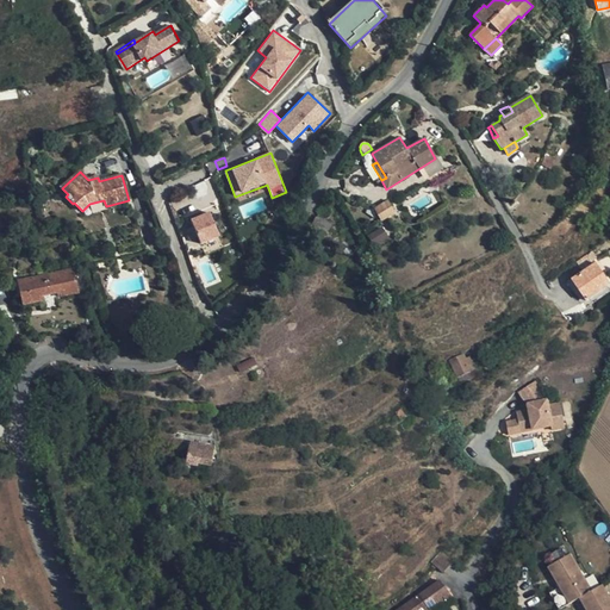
[(394,213),(390,205),(387,201),(374,210),(377,215),(381,222),(394,213)]
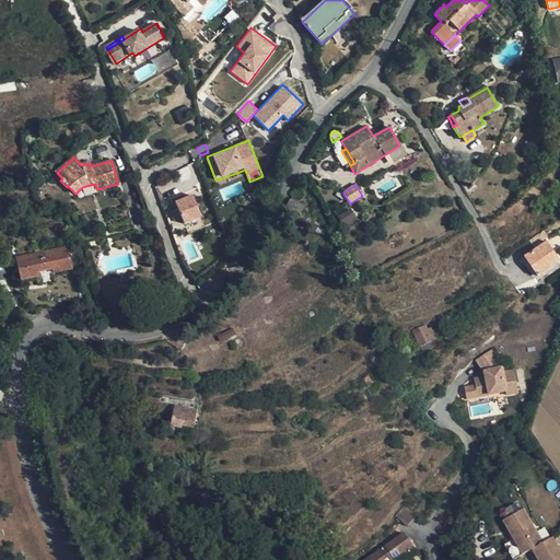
[(175,199),(183,223),(201,217),(194,194),(175,199)]
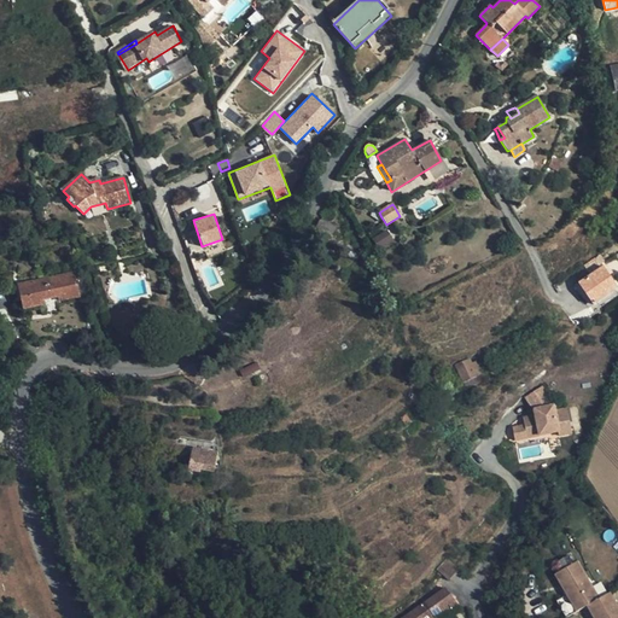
[(320,219),(314,229),(328,238),(334,228),(320,219)]
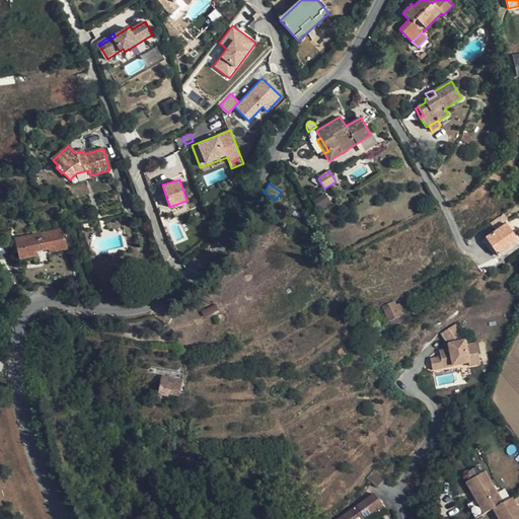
[(314,201),(319,209),(330,203),(325,195),(314,201)]
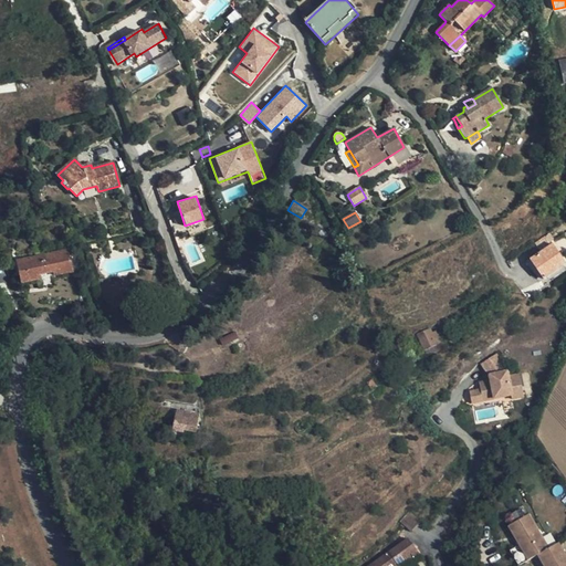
[(540,281),(546,278),(564,265),(565,263),(553,244),(551,245),(545,237),(535,243),(541,252),(526,262),(540,281)]
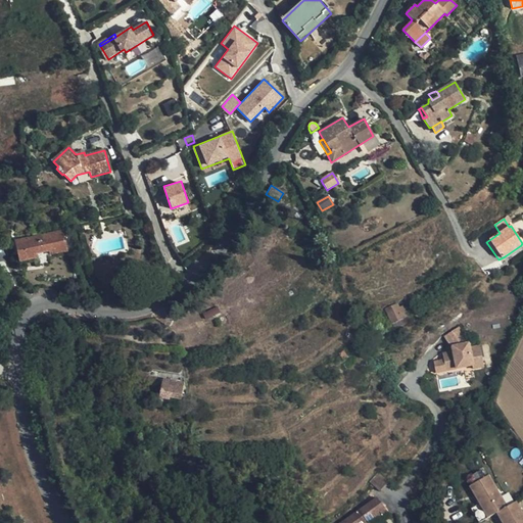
[(15,242),(20,262),(37,257),(37,254),(48,251),(49,255),(67,251),(62,231),(36,237),(37,237),(15,242)]
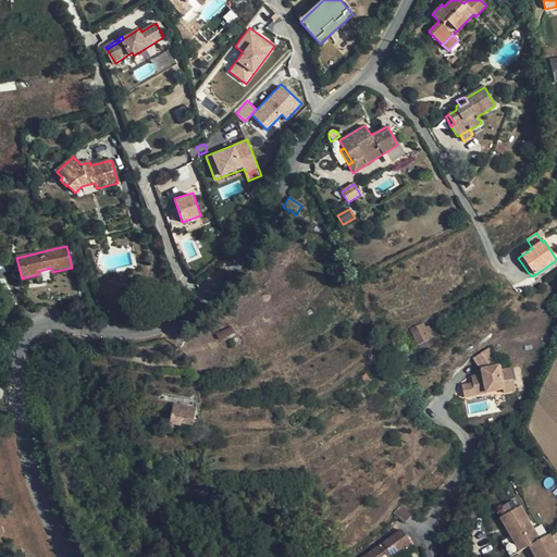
[(556,264),(555,261),(537,273),(540,276),(556,264)]
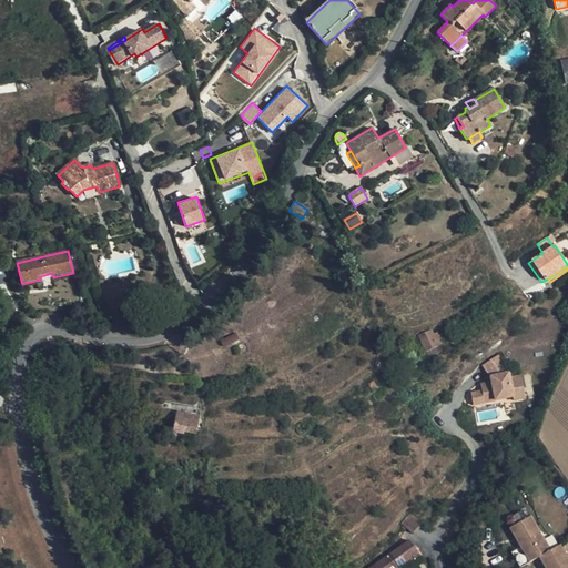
[(445,343),(440,333),(434,336),(432,332),(419,336),(427,352),(445,343)]
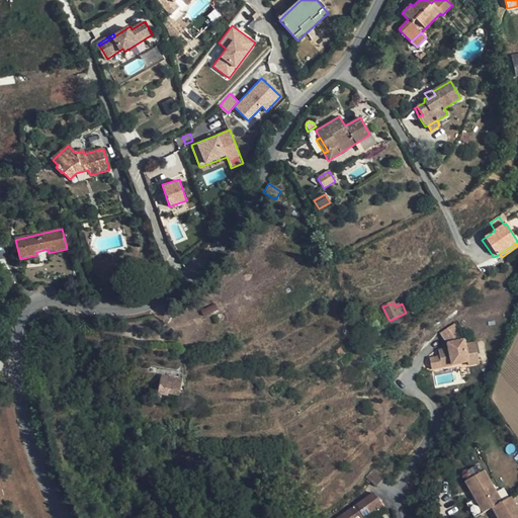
[(216,304),(200,311),(203,317),(219,310),(216,304)]
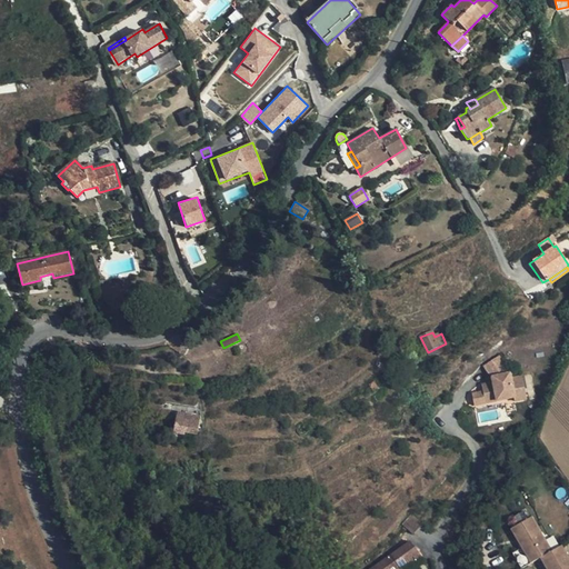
[(496,360),(481,369),(489,381),(490,387),(478,389),(481,408),(511,402),(511,406),(523,403),(519,381),(508,382),(507,378),(496,360)]
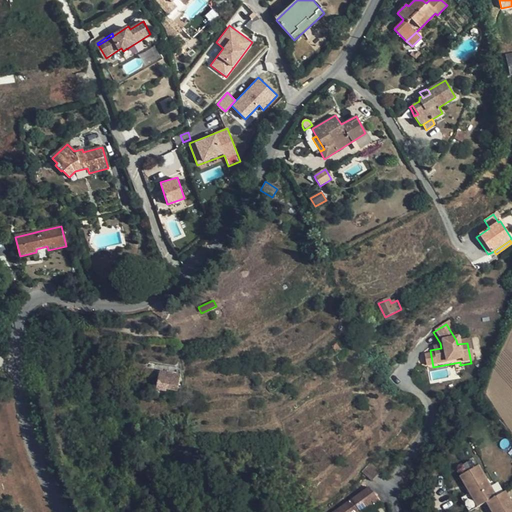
[(335,351),(341,348),(338,343),(332,347),(335,351)]
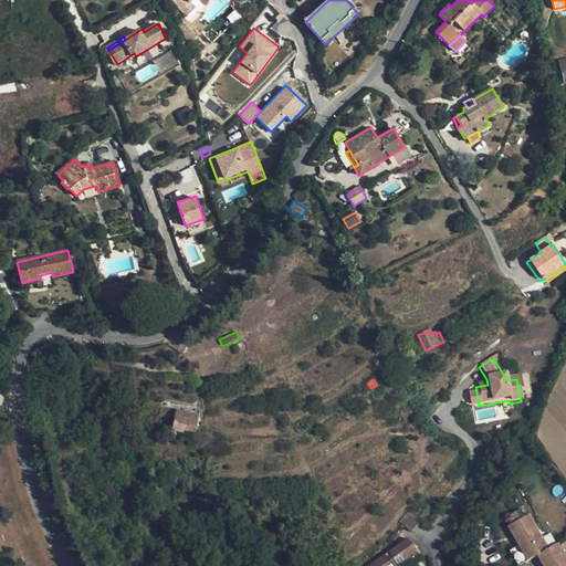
[(200,417),(175,411),(171,430),(184,432),(185,430),(197,432),(200,417)]
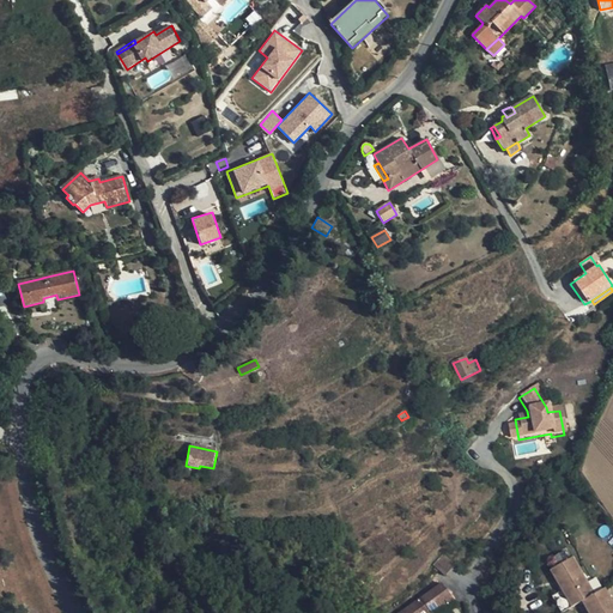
[(443,553),(432,564),(444,576),(455,564),(443,553)]
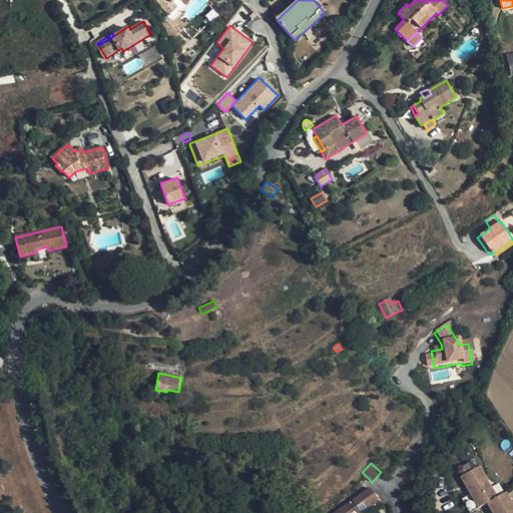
[(479,508),(487,503),(497,497),(479,466),(460,477),(470,494),(479,508)]
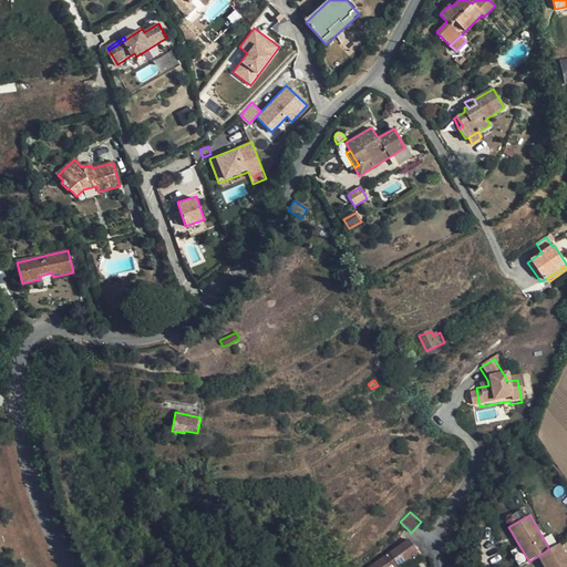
[(409,539),(371,566),(412,566),(416,565),(415,565),(411,557),(418,553),(409,539)]
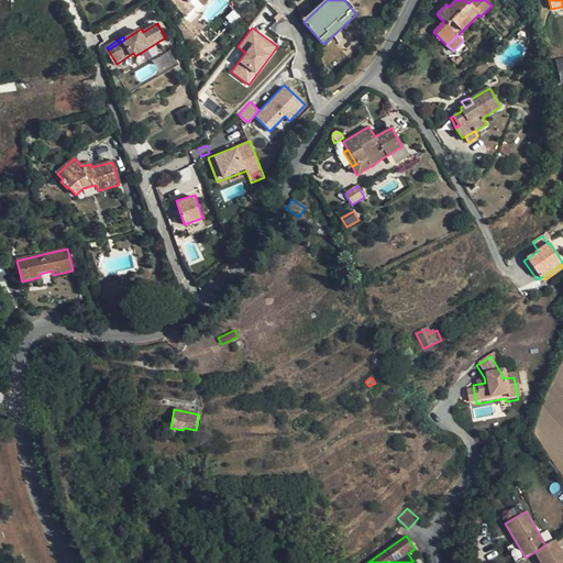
[(545,545),(534,552),(540,562),(562,562),(562,553),(555,540),(549,543),(545,545)]
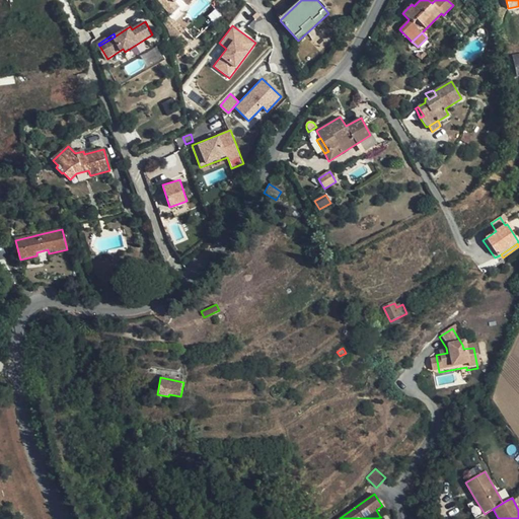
[(478,517),(485,514),(475,500),(470,503),(478,517)]
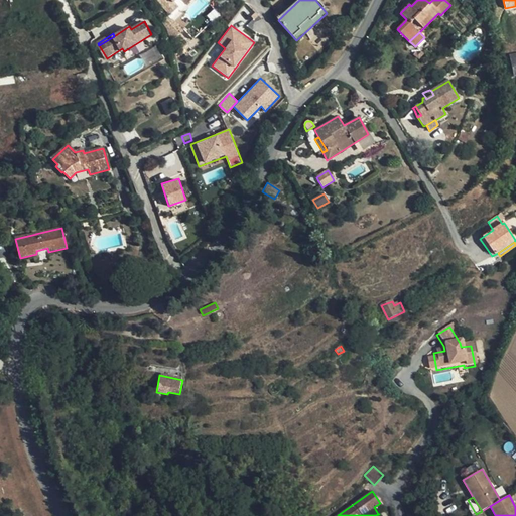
[(384,509),(380,503),(374,507),(378,514),(384,509)]
